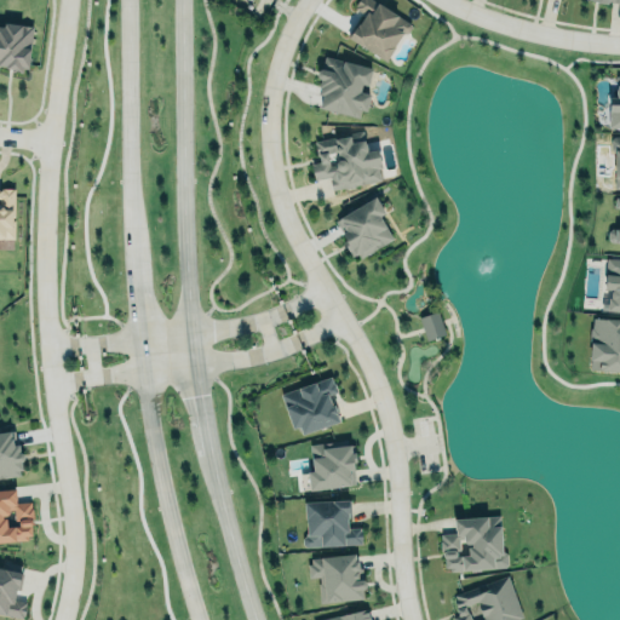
[(357,0),(374,0),(411,23),(412,27),(409,33),(405,33),(403,33),(395,47),(386,61),(350,38),(348,35),(355,22),(360,23),(366,15),(355,7),(356,5),(355,5),(357,0)]
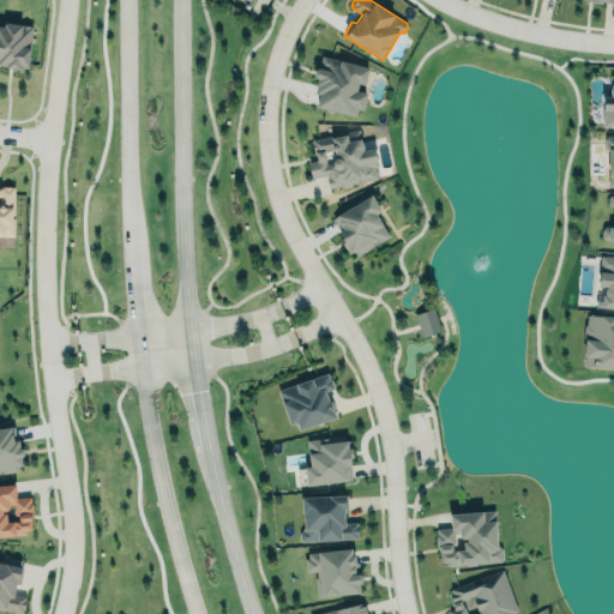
[(31,25),(2,23),(2,26),(0,26),(0,66),(28,68),(31,25)]
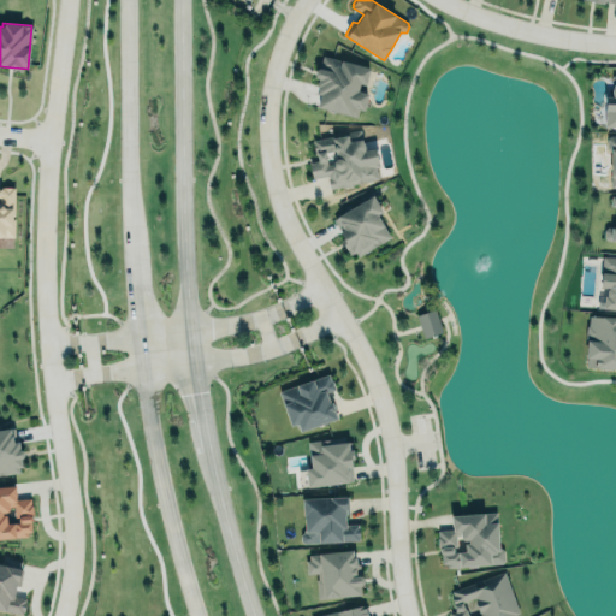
[(369,67),(323,57),(312,107),(360,118),(366,90),(365,89),(369,67)]
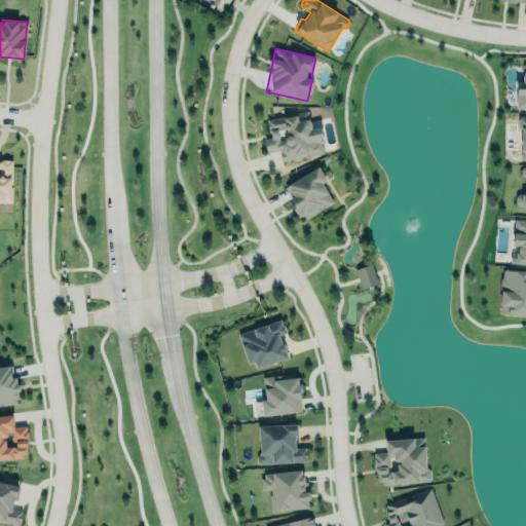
[(525,65),(522,65),(523,81),(516,81),(516,91),(515,91),(515,109),(525,109),(525,65)]
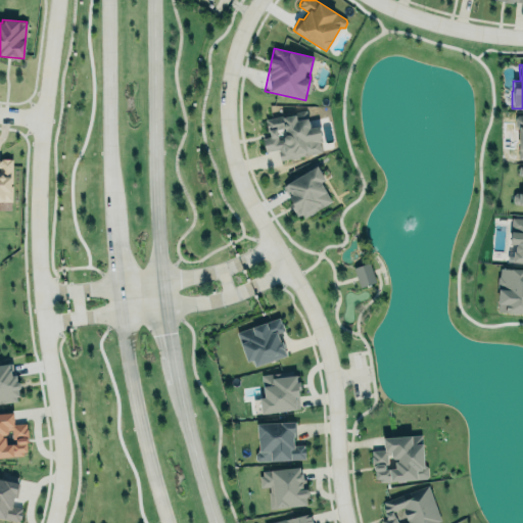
[(270,136),(263,138),(266,152),(279,149),(279,150),(278,151),(280,161),(322,152),(320,143),(323,142),(320,126),(310,128),(310,125),(307,119),(308,119),(306,109),(265,119),(268,132),(269,132),(270,136)]
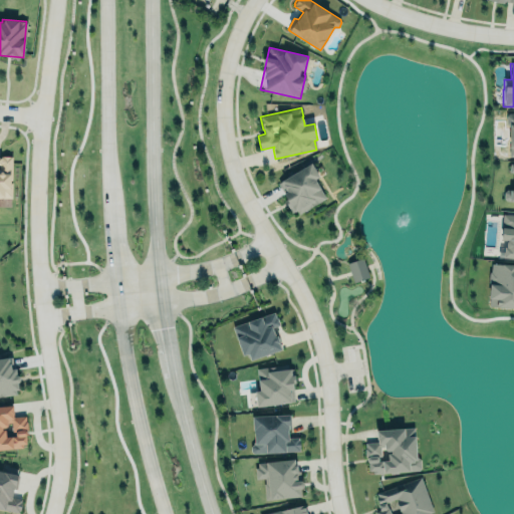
[(0,198),(10,199),(10,157),(0,156),(0,198)]
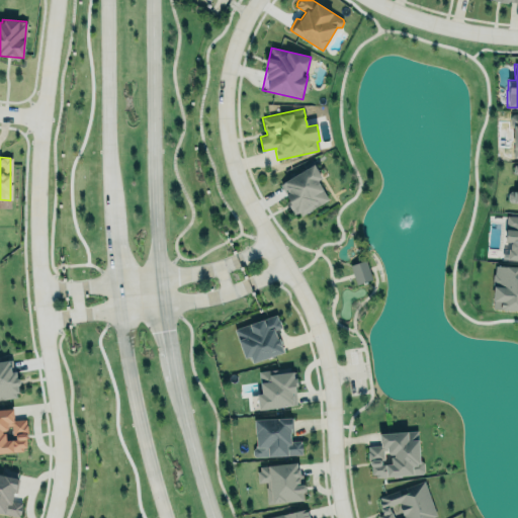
[(301,216),(329,199),(318,180),(323,178),(314,164),(279,184),(286,194),(285,195),(288,201),(286,202),(290,209),(292,211),(294,213),(296,212),(297,212),(299,211),(301,216)]
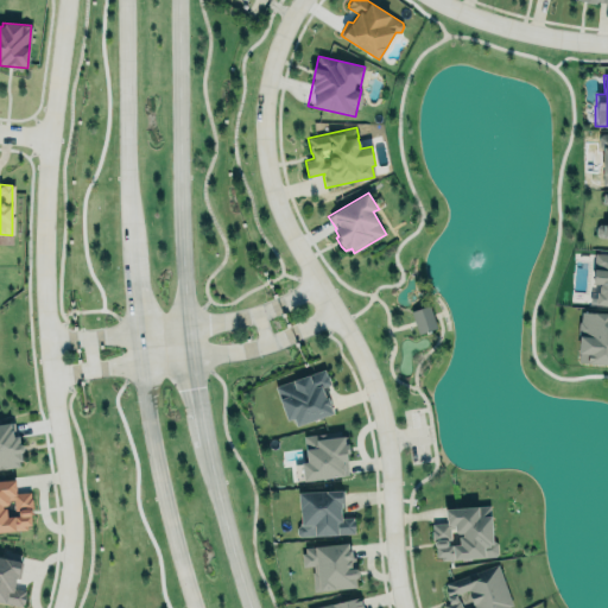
[(602,192),(607,192),(607,238),(603,238),(599,238),(596,234),(596,227),(600,223),(607,223),(607,203),(602,203),(602,192)]
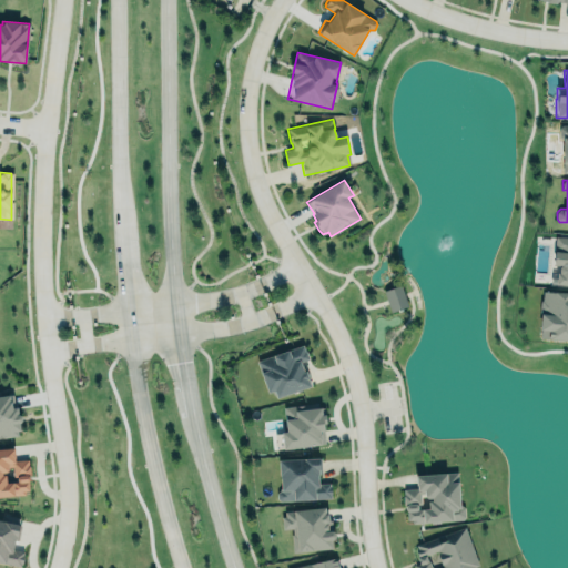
[(551,284),(567,285),(567,237),(556,236),(551,284)]
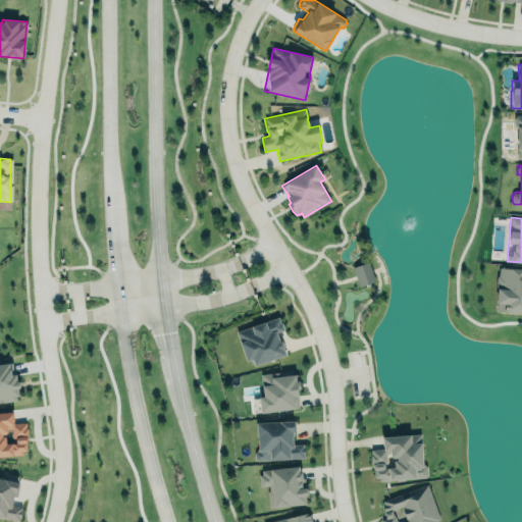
[(373,282),(369,263),(353,266),(357,285),(373,282)]
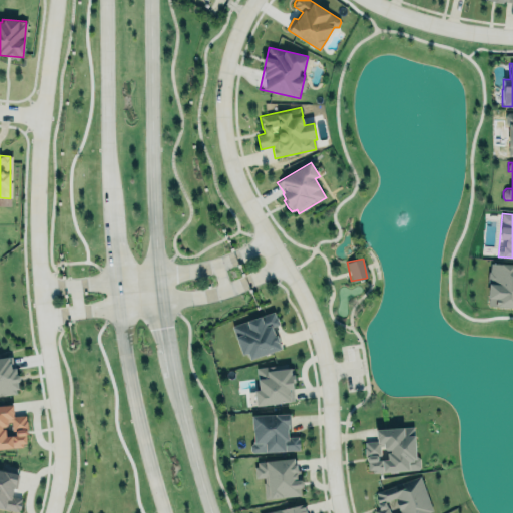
[(512,264),(489,263),(487,285),(489,285),(488,299),(496,300),(496,307),(512,308),(512,264)]
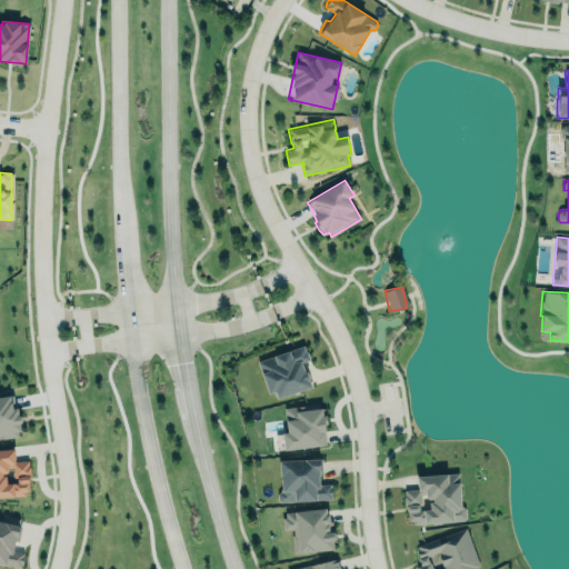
[(258,360),(270,400),(310,388),(302,362),(309,360),(305,347),(258,360)]
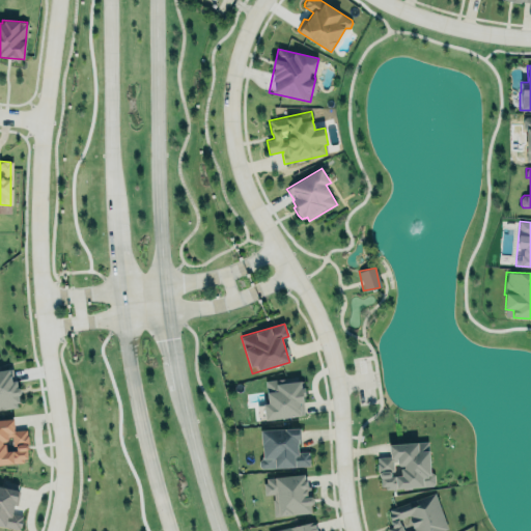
[(0,410),(19,407),(14,368),(0,369),(0,410)]
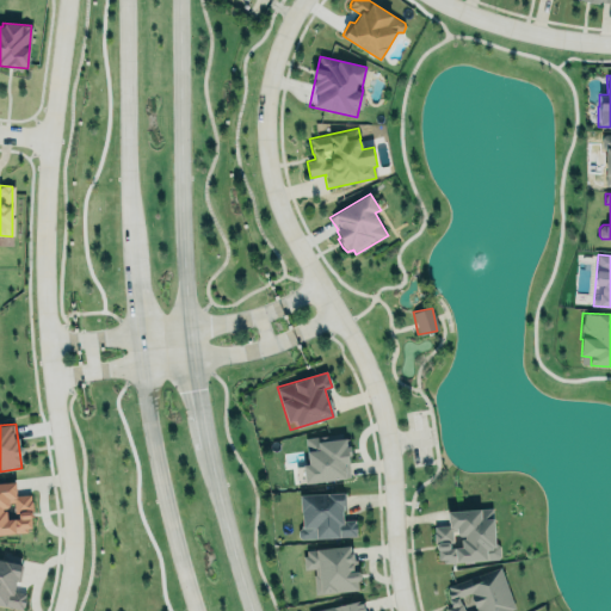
[(306,438),(343,433),(344,439),(350,439),(352,457),(349,457),(350,464),(349,464),(351,477),(346,479),(306,485),(303,466),(309,466),(306,438)]
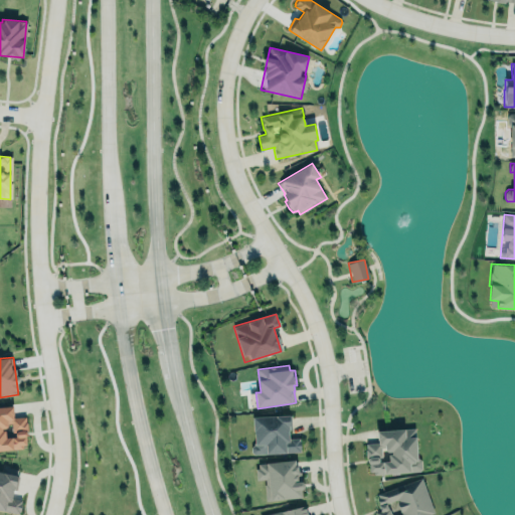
[(12,417),(12,407),(0,407),(0,450),(27,449),(25,416),(12,417)]
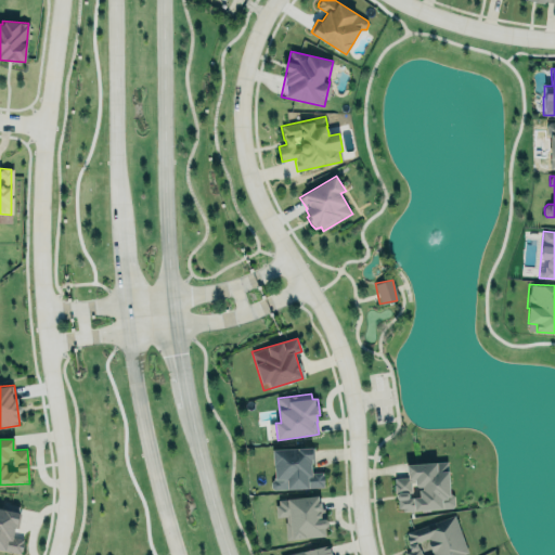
[(273,451),(273,466),(275,466),(275,478),(274,478),(274,480),(273,480),(271,482),(271,488),(274,490),(324,488),(324,485),(324,476),(323,476),(323,473),(311,474),(311,463),(313,463),(313,449),(273,451)]
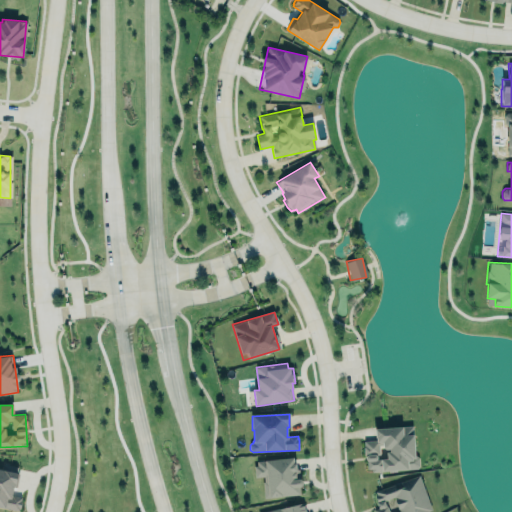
[(375,429),(413,426),(416,456),(419,458),(420,466),(418,469),(409,469),(408,470),(383,472),(382,471),(373,472),(373,469),(368,469),(368,461),(366,460),(366,457),(367,456),(364,456),(364,447),(365,447),(364,441),(376,440),(375,429)]
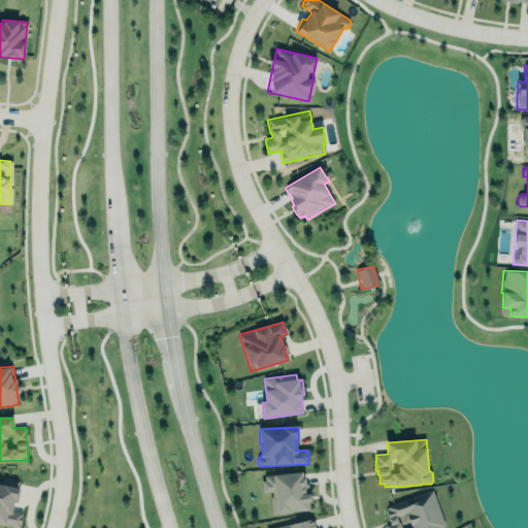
[(262,481),(265,481),(265,476),(303,472),(304,479),(305,479),(306,487),(305,487),(306,495),(308,495),(309,495),(310,496),(312,498),(312,500),(311,501),(310,502),(309,503),(309,510),(277,514),(272,514),(271,497),(272,497),(272,492),(263,492),(262,481)]
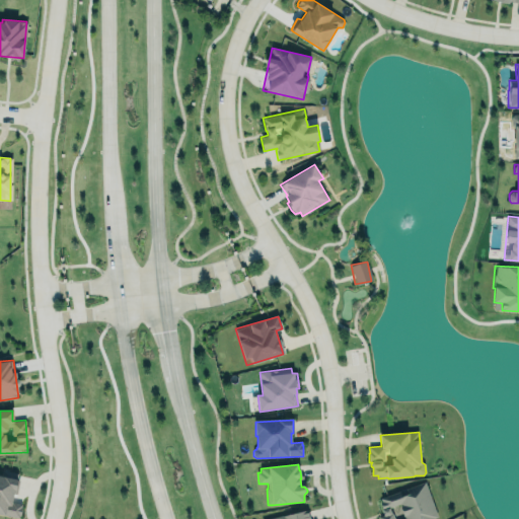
[(0,513),(19,516),(21,504),(13,503),(17,478),(0,475),(0,513)]
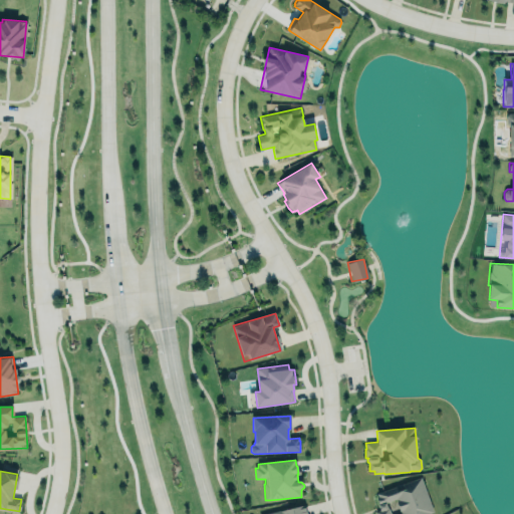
[(432,513),(420,478),(374,493),(380,511),(374,513),(432,513)]
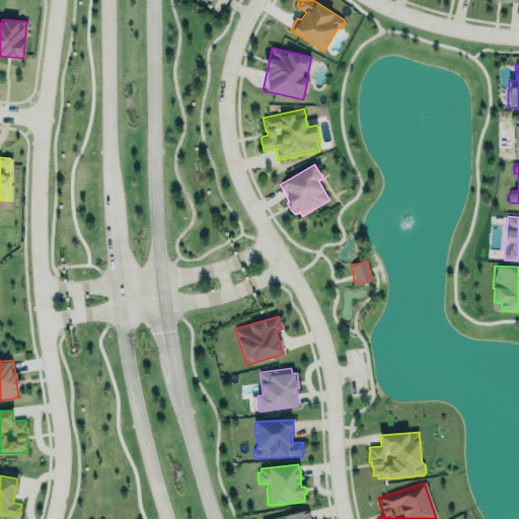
[(265,518),(309,518),(308,510),(265,518)]
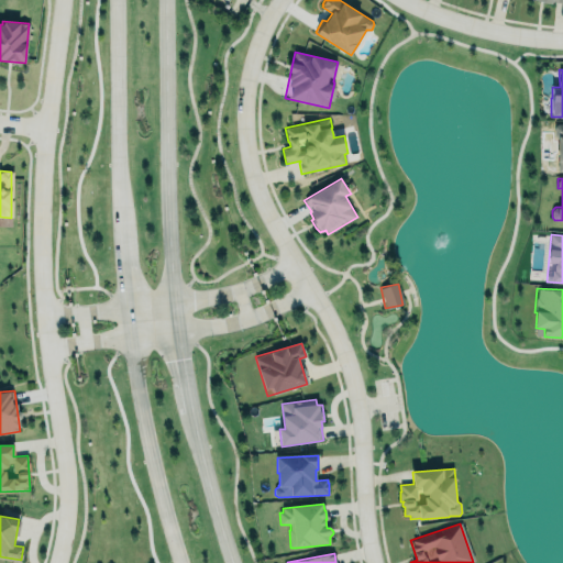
All buildings are outlined.
